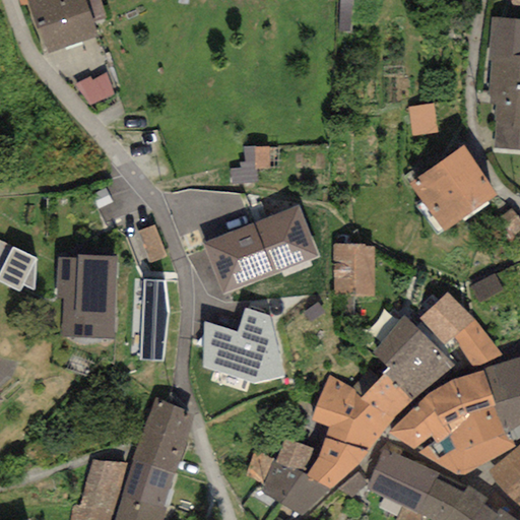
[(26,0),(47,55),(98,36),(92,22),(84,0),(26,0)]
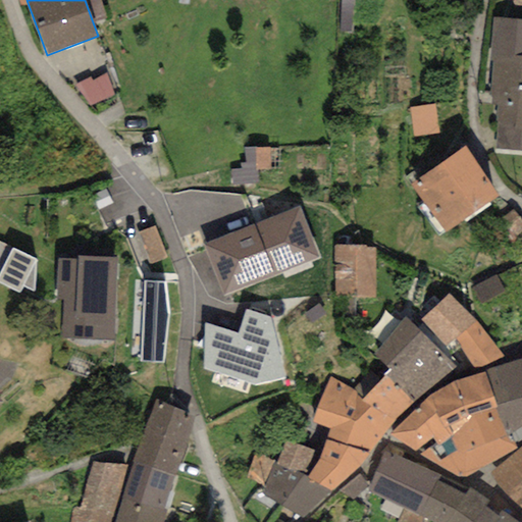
[(99,0),(85,0),(93,22),(106,17),(99,0)]
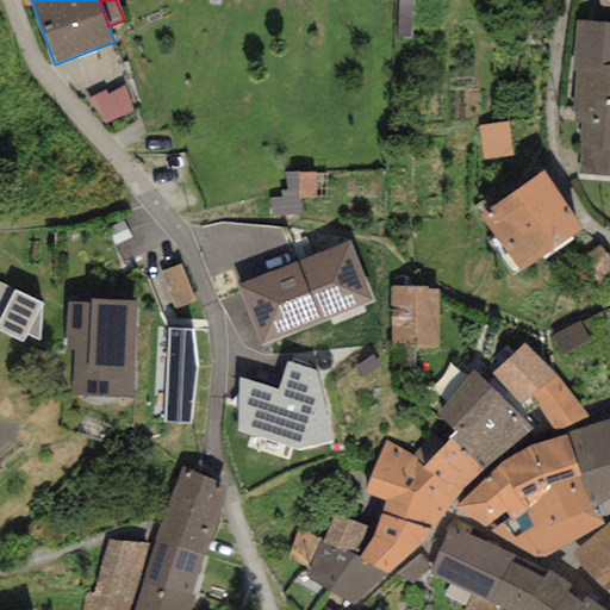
[(609,23),(576,22),(572,73),(577,73),(573,123),(580,124),(577,174),(609,175),(609,23)]
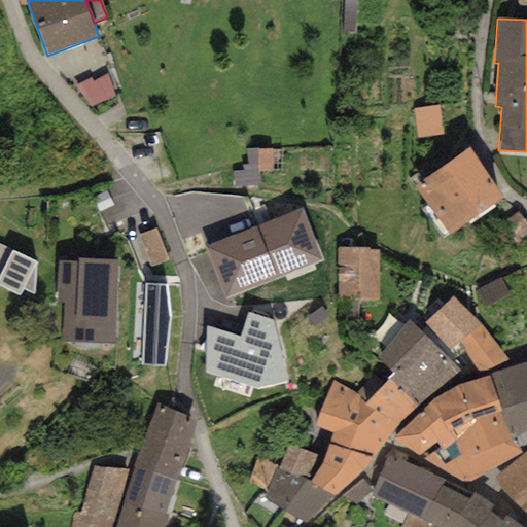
[(91,107),(114,96),(107,75),(93,82),(91,78),(75,84),(91,107)]
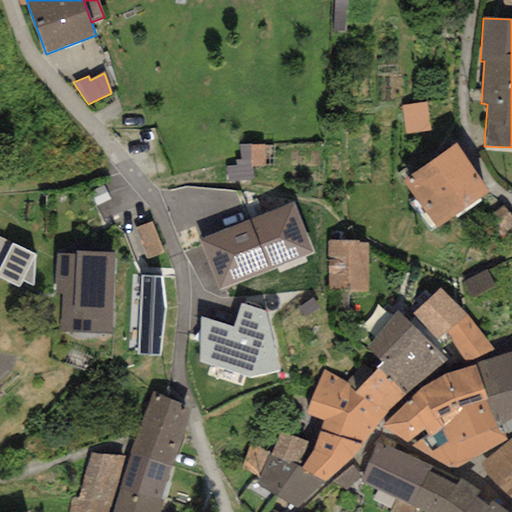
[(430,132),(426,102),(401,105),(405,135),(430,132)]
